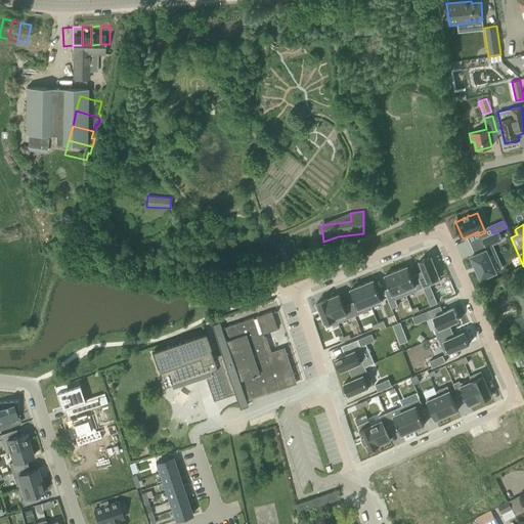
[(498,231),(481,238),(485,247),(501,239),(498,231)]
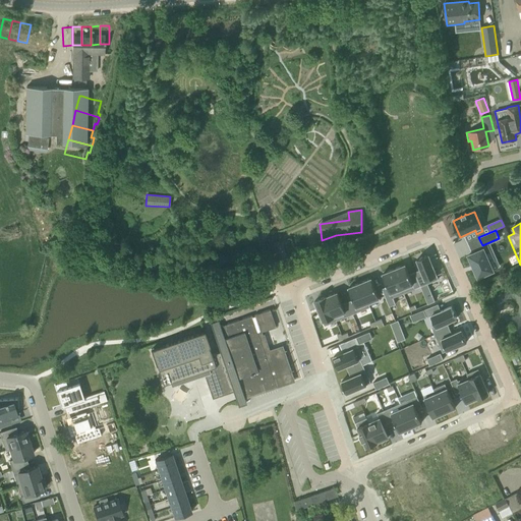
[(490,251),(488,246),(468,255),(472,264),(474,270),(475,270),(478,277),(493,271),(485,253),(490,251)]
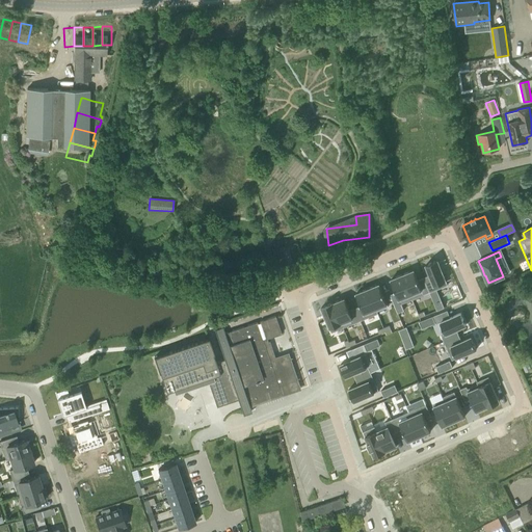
[(429,274),(423,277),(429,292),(448,285),(437,260),(425,265),(429,274)]
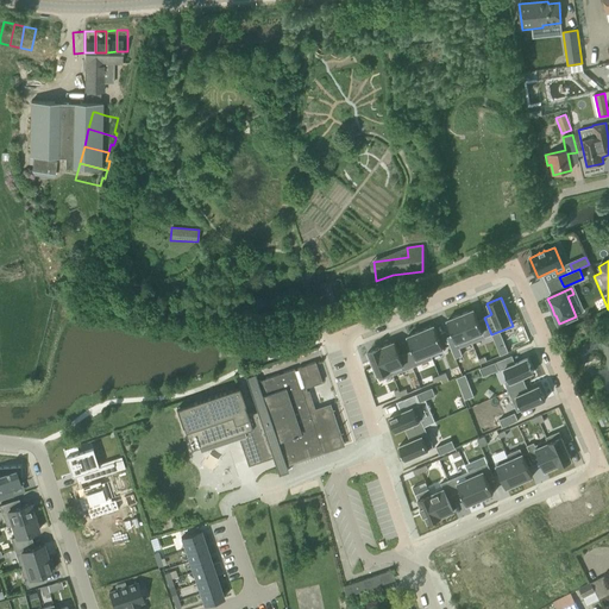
[(473,309),(460,314),(471,343),(485,338),(473,309)]
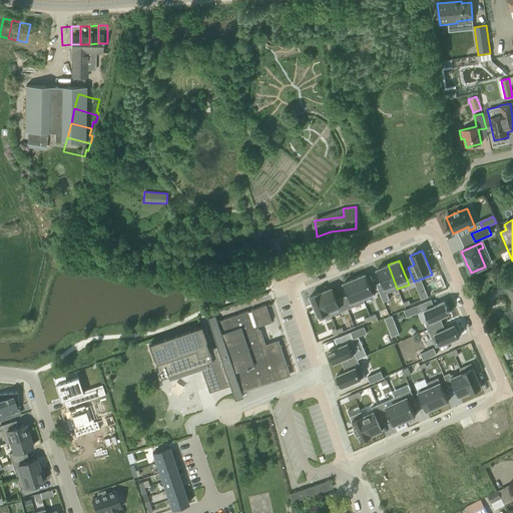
[(388,265),(377,270),(386,294),(397,289),(388,265)]
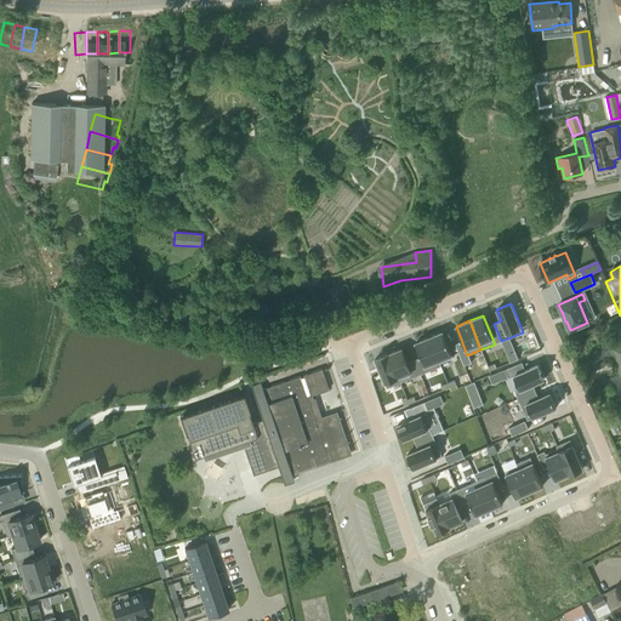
[(443,331),(428,337),(439,364),(440,363),(453,358),(443,331)]
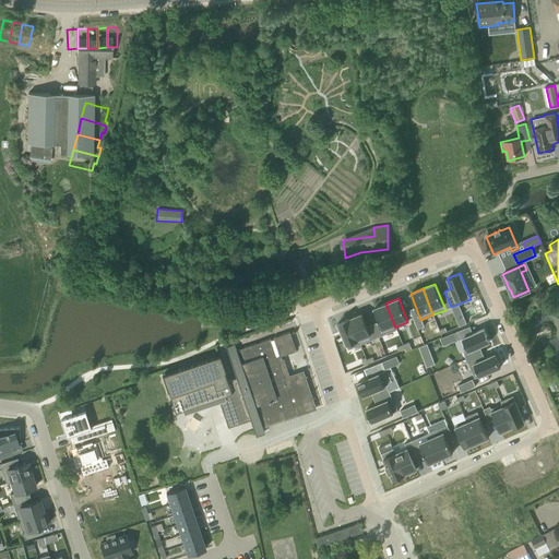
[(379,321),(373,324),(378,337),(397,330),(396,326),(395,328),(385,304),(373,308),(379,321)]
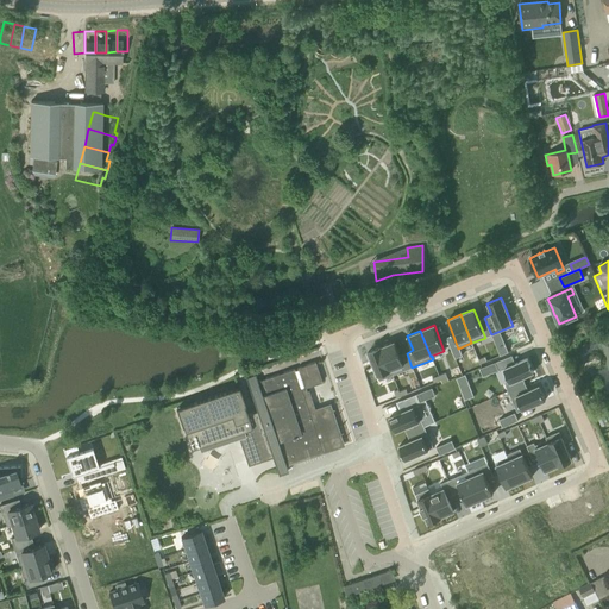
[(382,346),(381,347),(393,375),(412,368),(407,353),(400,356),(394,341),(382,346)]
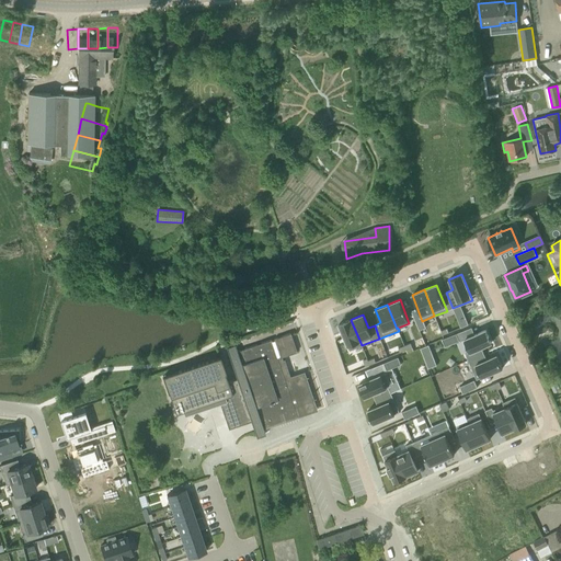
[(351,319),(339,324),(350,351),(362,345),(351,320),(352,319),(351,319)]
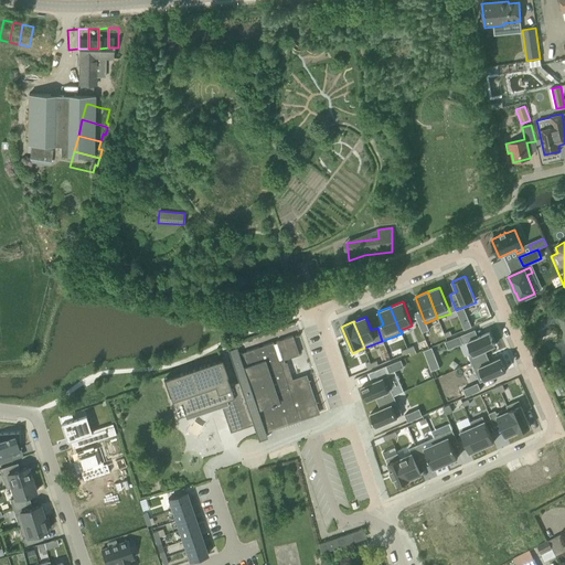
[(489,332),(465,342),(470,354),(468,355),(471,363),(487,355),(484,350),(494,345),(489,332)]
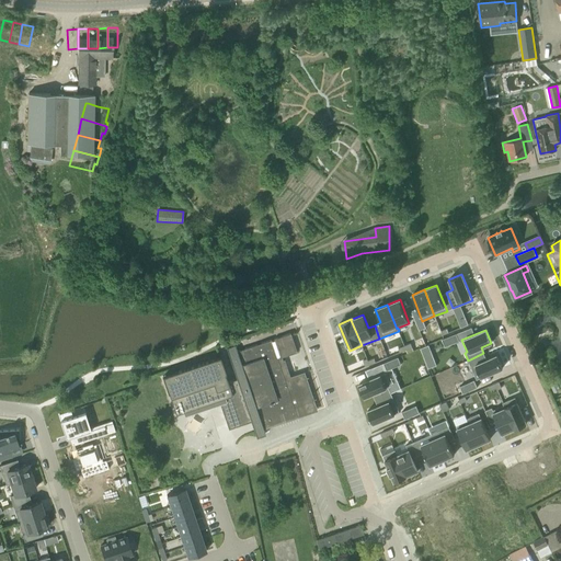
[(235,346),(226,350),(237,379),(240,391),(247,408),(251,421),(256,437),(265,434),(263,428),(305,414),(301,403),(312,400),(306,378),(297,380),(296,376),(290,377),(284,359),(283,359),(282,357),(297,352),(290,333),(276,339),(276,338),(274,338),(274,339),(274,341),(272,342),(271,340),(237,352),(235,346)]
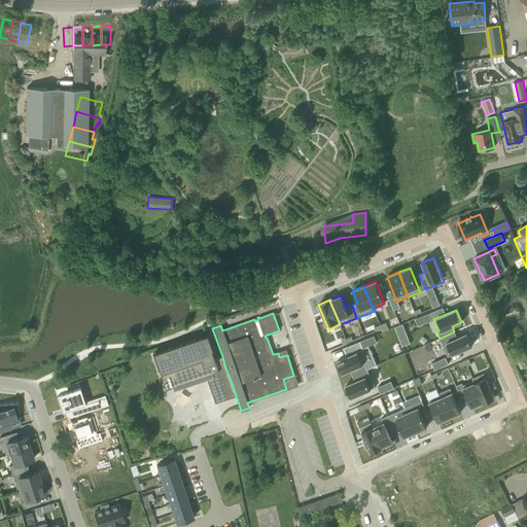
[(426,313),(413,319),(416,326),(429,320),(426,313)]
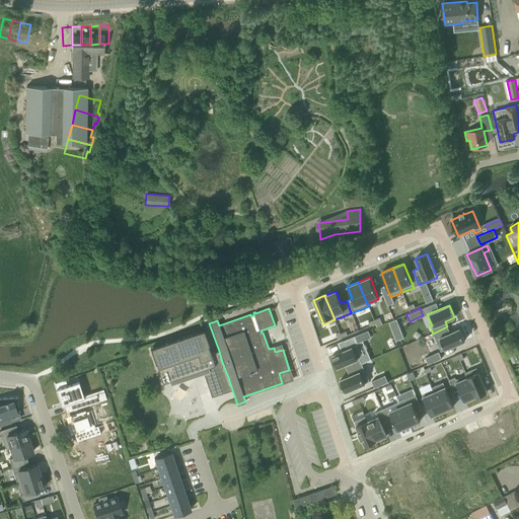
[(447,326),(433,334),(441,351),(464,341),(459,328),(450,332),(447,326)]
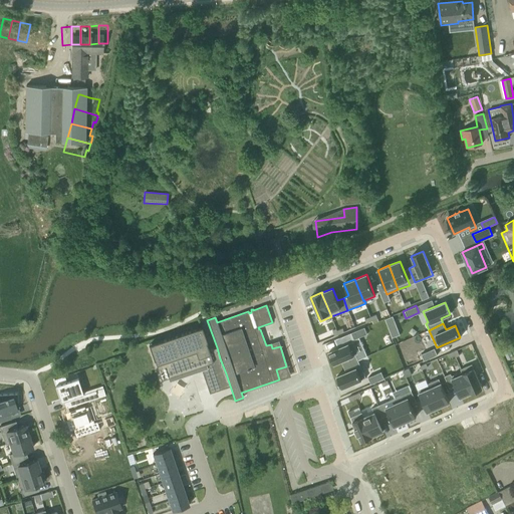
[(154,342),(149,344),(153,356),(154,359),(157,367),(161,378),(161,379),(172,375),(184,371),(200,365),(201,369),(209,393),(216,391),(230,386),(226,373),(220,358),(217,347),(209,350),(206,342),(207,341),(204,332),(202,326),(201,326),(196,328),(181,333),(161,340),(154,342)]
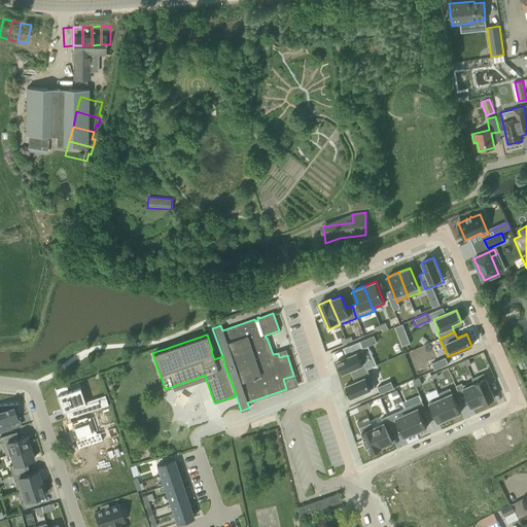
[(374,336),(359,341),(362,348),(376,343),(374,336)]
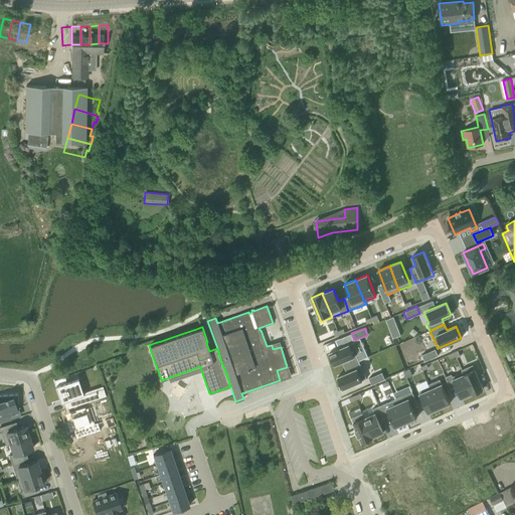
[(353,342),(329,352),(335,365),(342,361),(344,367),(359,361),(356,355),(358,354),(353,342)]
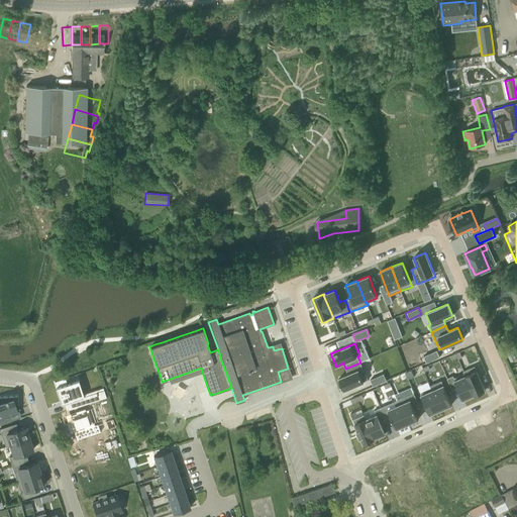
[(437,350),(424,355),(427,363),(440,356),(437,350)]
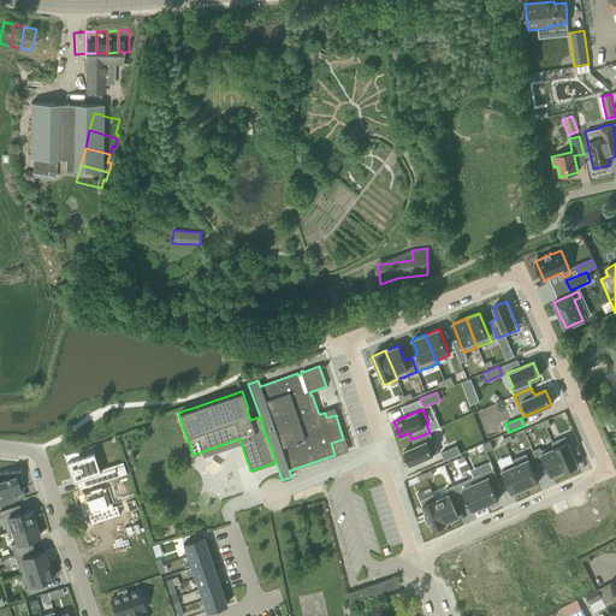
[(415,446),(403,451),(410,466),(438,452),(430,432),(412,439),(415,446)]
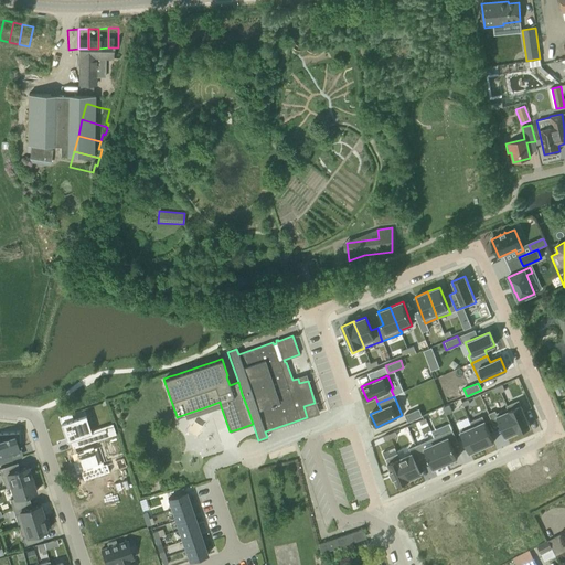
[(519,401),(507,406),(507,408),(508,408),(518,432),(530,426),(519,401)]
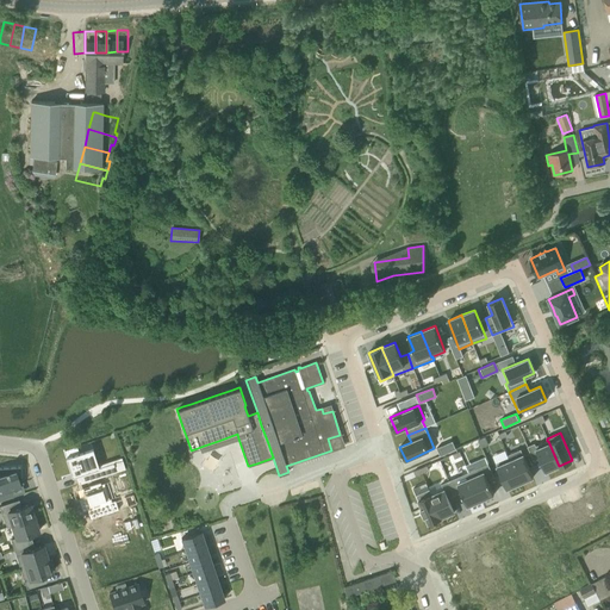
[(454,440),(439,447),(442,455),(458,448),(454,440)]
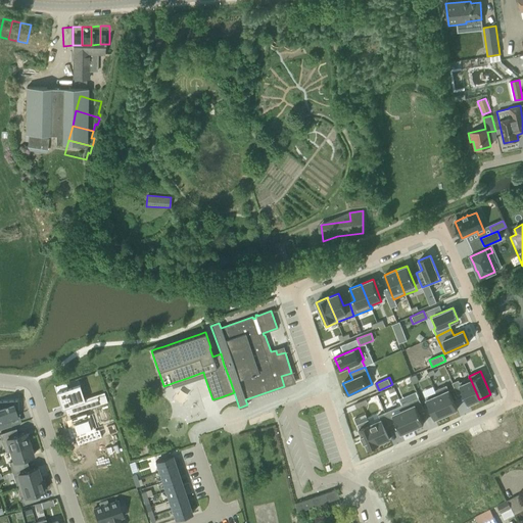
[(459,380),(453,383),(458,394),(463,392),(468,405),(479,399),(470,378),(469,378),(460,382),(459,380)]
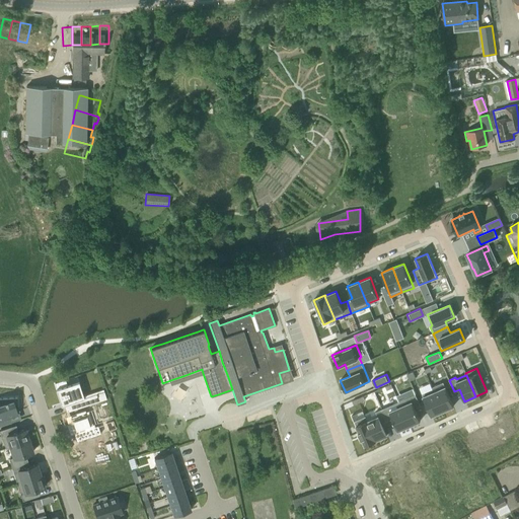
[(65,379),(55,383),(57,388),(55,389),(61,405),(63,404),(66,412),(89,404),(98,401),(106,398),(103,391),(96,394),(86,397),(84,398),(78,381),(67,385),(65,379)]
